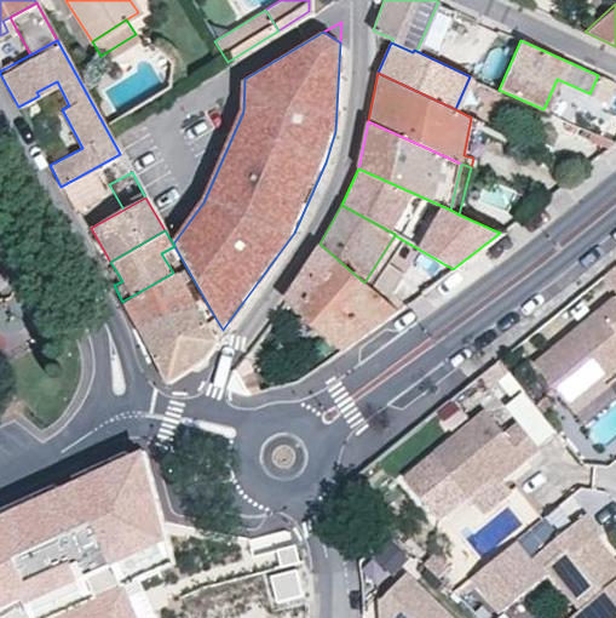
[(349,269),(320,244),(285,297),(298,308),(318,286),(328,291),(349,269)]
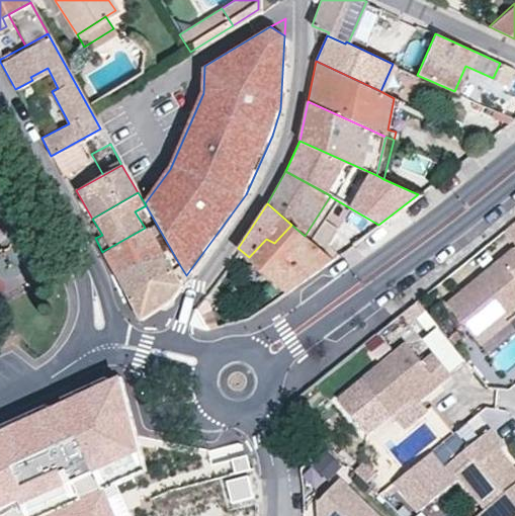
[(501,229),(514,245),(514,243),(514,220),(514,219),(501,229)]
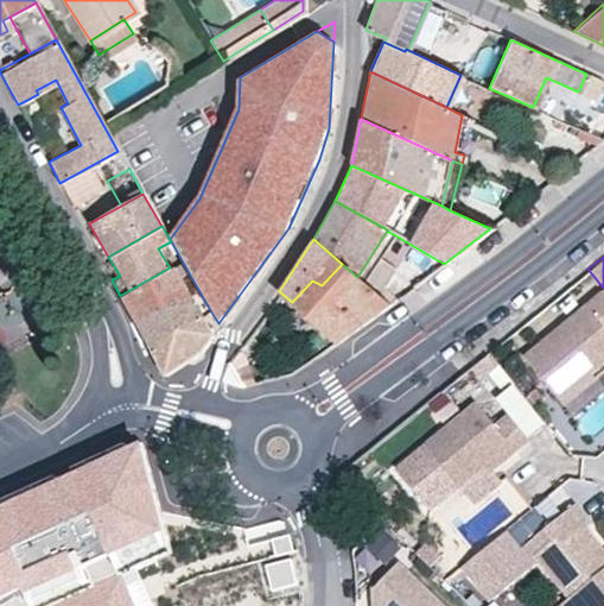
[(357,277),(342,264),(322,285),(312,281),(292,302),(336,340),(388,302),(357,277)]
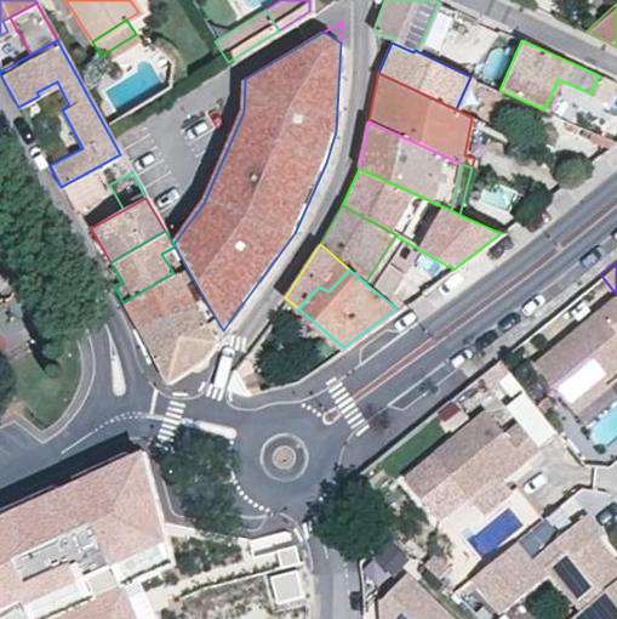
[(176,272),(173,273),(124,301),(138,329),(189,296),(176,272)]
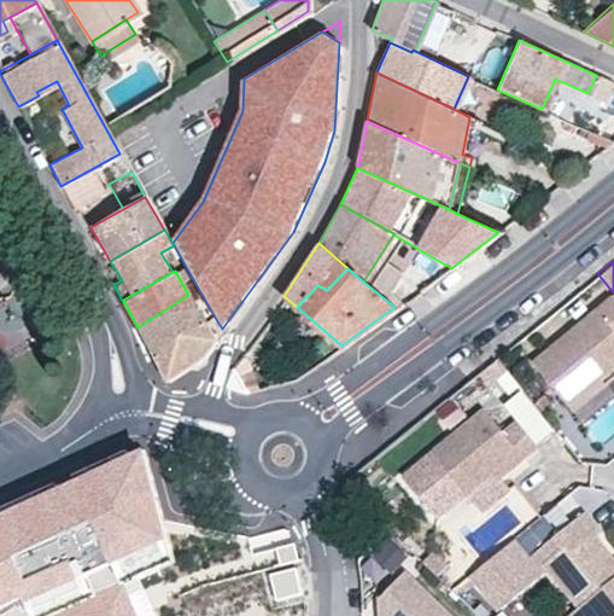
[(204,320),(188,295),(138,327),(151,352),(204,320)]
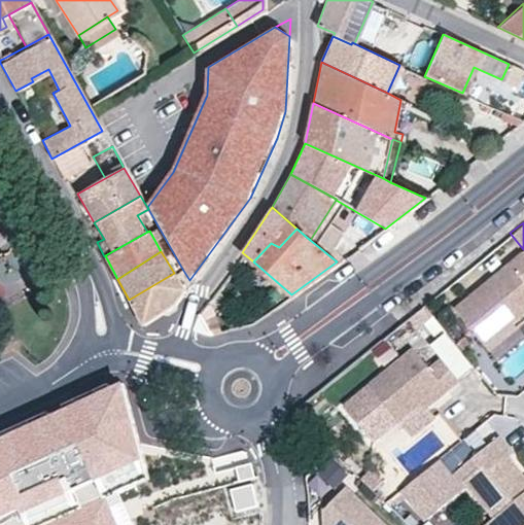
[(477,337),(505,313),(512,321),(523,311),(523,255),(520,251),(453,305),(477,337)]
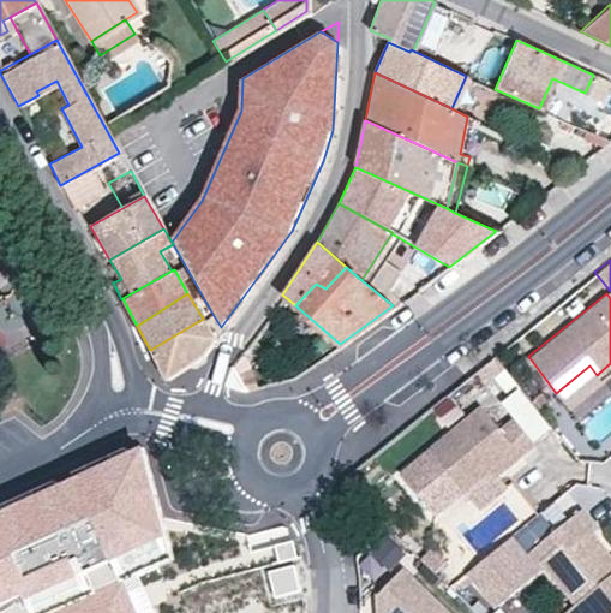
[(49,304),(37,311),(48,332),(63,326),(49,304)]
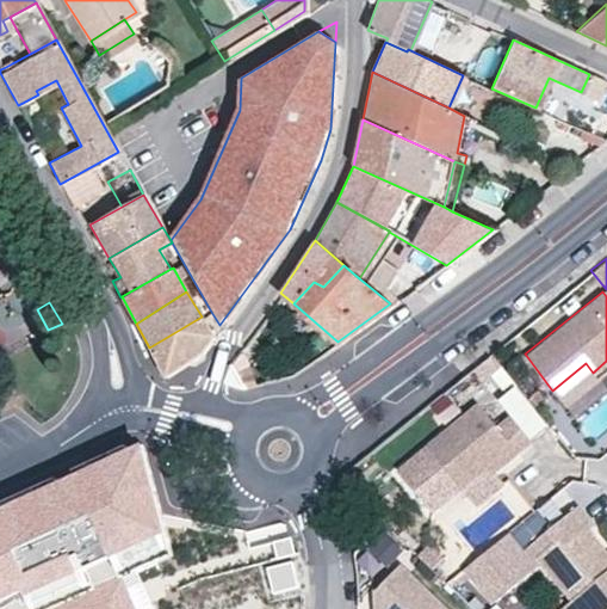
[(202,352),(212,334),(202,317),(149,348),(165,376),(202,352)]
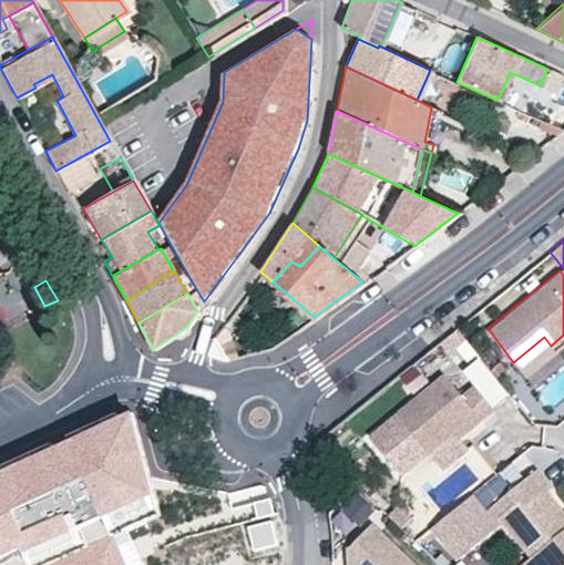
[(454,326),(438,339),(447,350),(463,336),(454,326)]
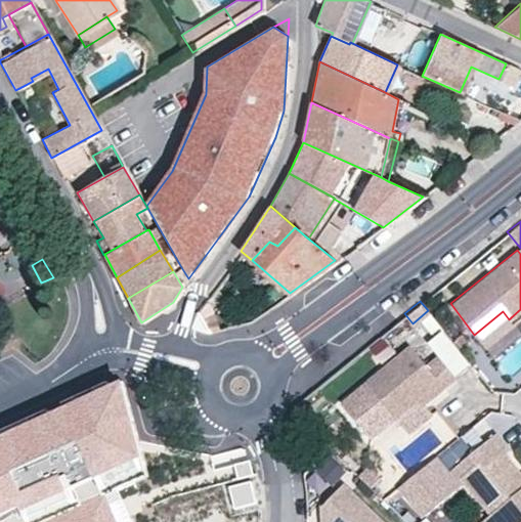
[(214,319),(204,323),(208,332),(217,330),(214,319)]
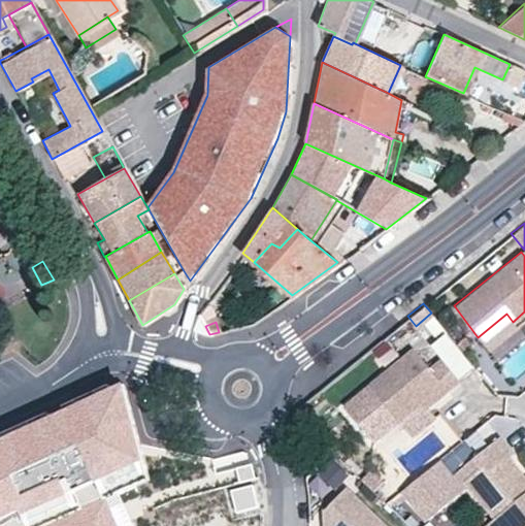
[(459,380),(440,357),(427,366),(408,347),(339,402),(369,439),(394,419),(420,398),(438,383),(445,390),(459,380)]
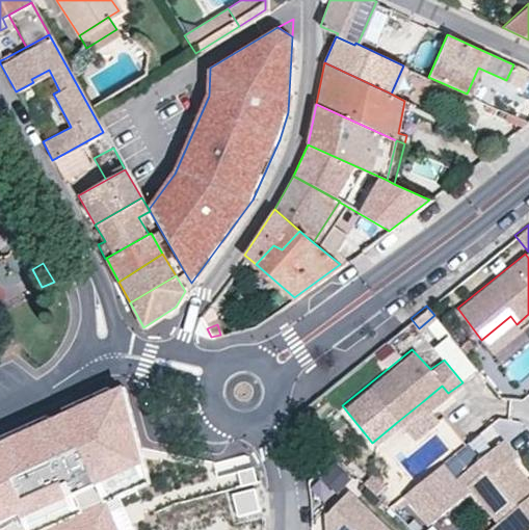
[(429,408),(448,393),(442,386),(423,401),(429,408)]
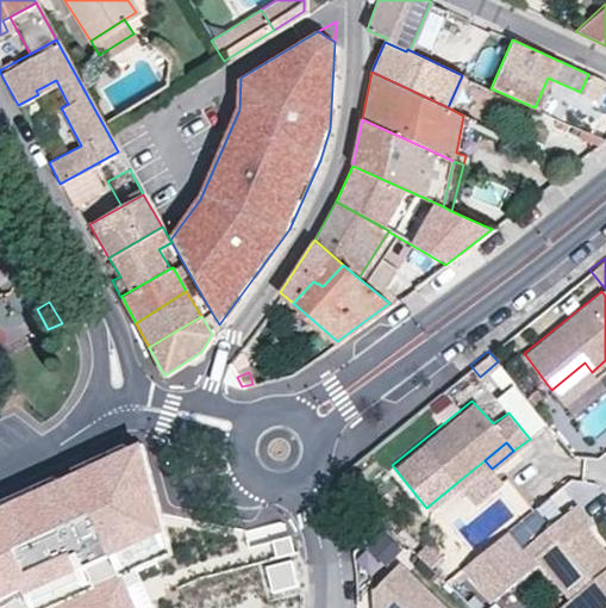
[(485,460),(455,484),(470,502),(500,478),(492,469),(485,460)]
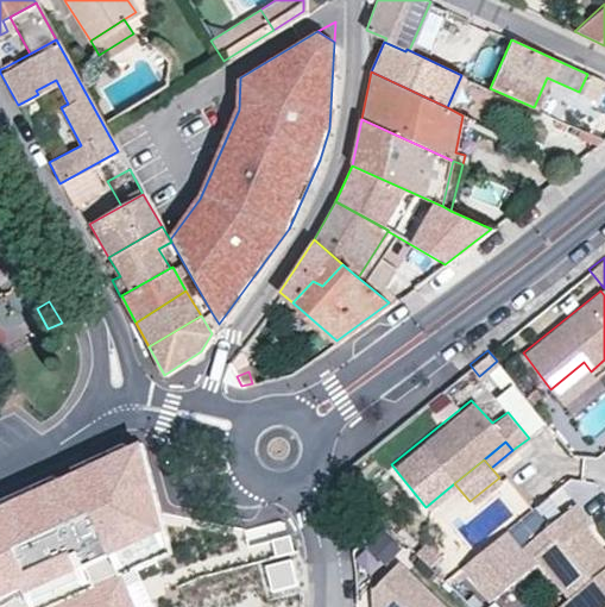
[(164,468),(0,533),(0,587),(7,606),(58,606),(46,571),(119,538),(139,583),(196,564),(164,468)]
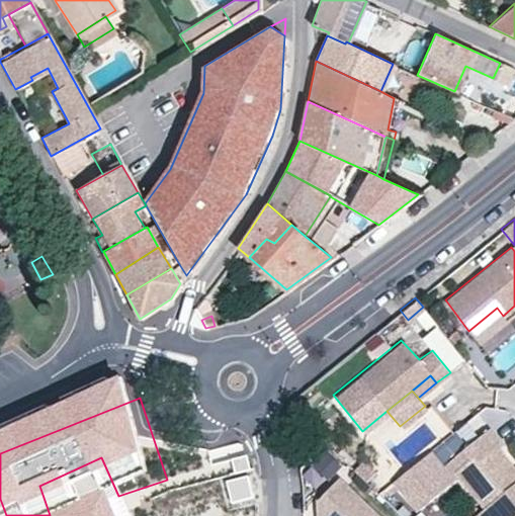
[(489,428),(443,462),(450,473),(455,468),(486,507),(493,502),(503,515),(514,515),(514,467),(499,447),(502,445),(489,428)]
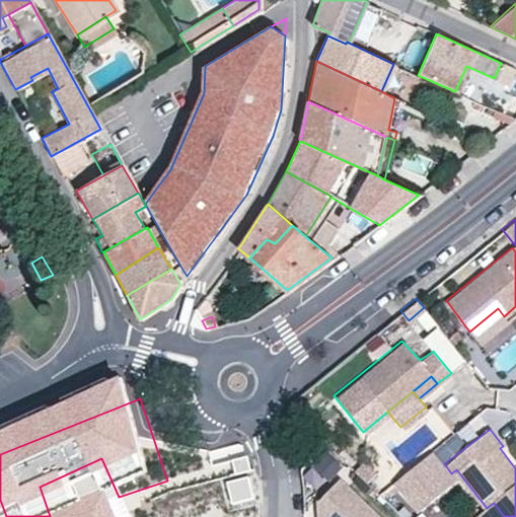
[(329,475),(340,460),(320,448),(310,464),(329,475)]
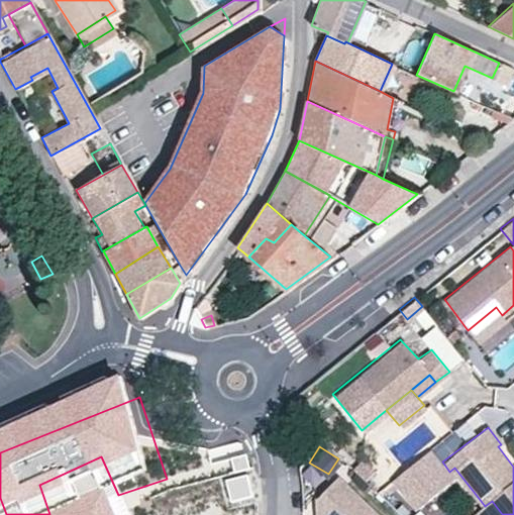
[(434,482),(416,458),(393,477),(412,499),(434,482)]
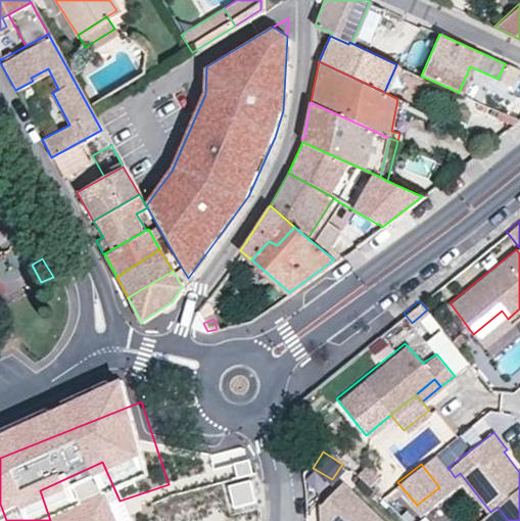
[(360,465),(350,475),(363,487),(373,477),(360,465)]
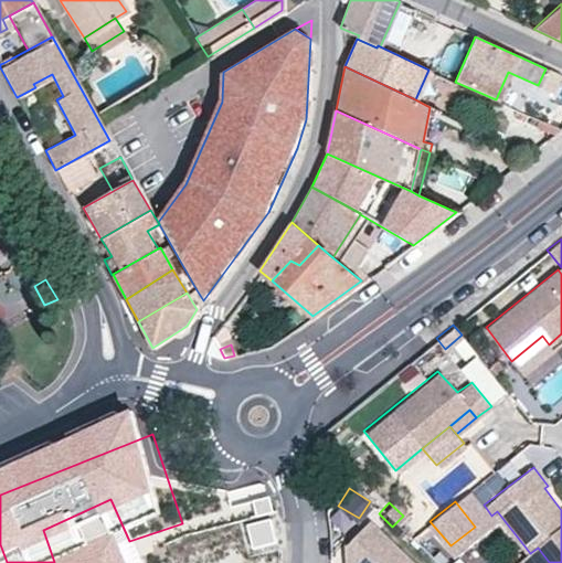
[(415,562),(366,516),(343,539),(345,558),(350,562),(415,562)]
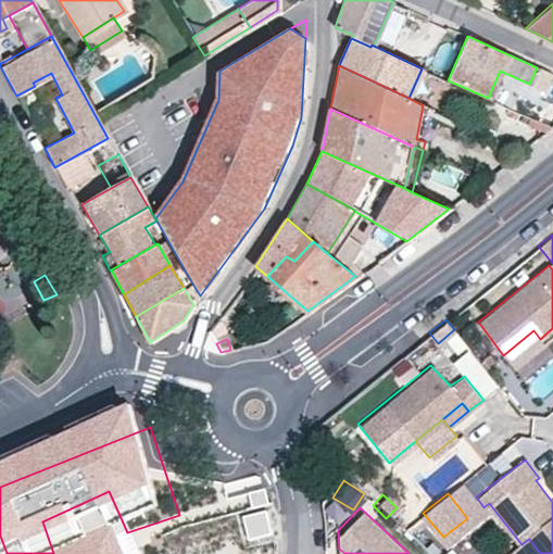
[(148,553),(139,532),(80,553),(148,553)]
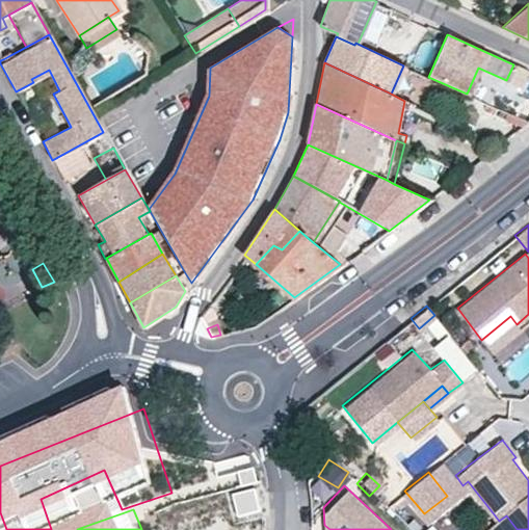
[(517,529),(506,515),(499,521),(493,526),(496,529),(517,529)]
